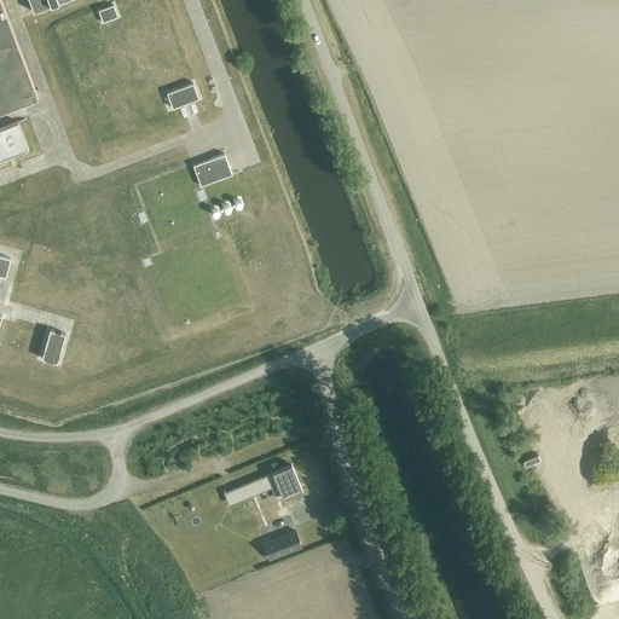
[(0,0),(0,110),(0,111),(38,97),(0,0),(29,0),(34,12),(64,0),(0,0)]
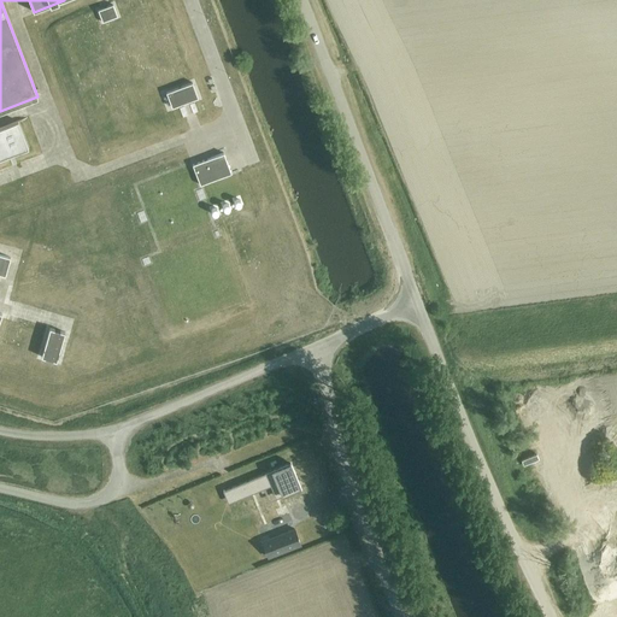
[(113,5),(98,11),(103,22),(117,17),(113,5)]
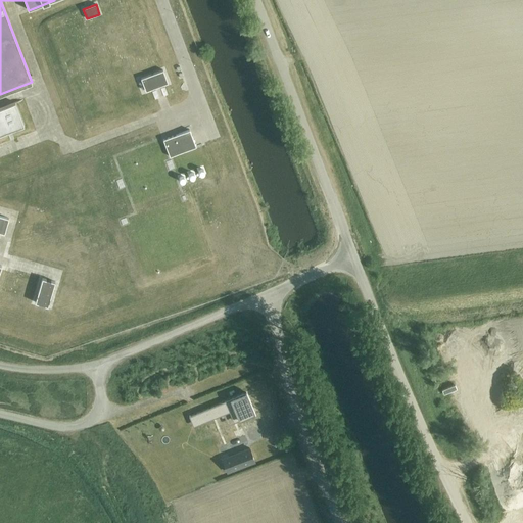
[(168,83),(163,70),(141,79),(146,91),(168,83)]
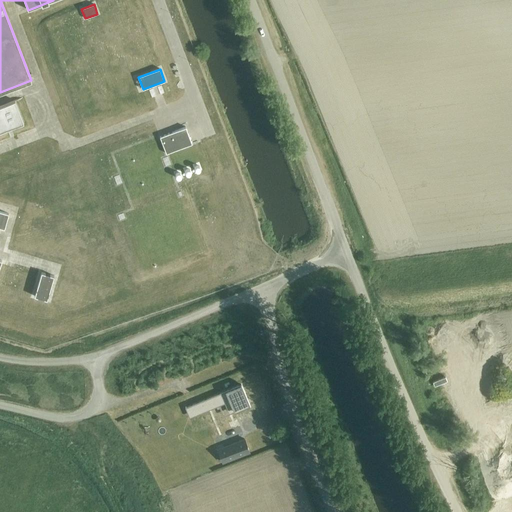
[(15,101),(0,106),(0,132),(24,124),(15,101)]
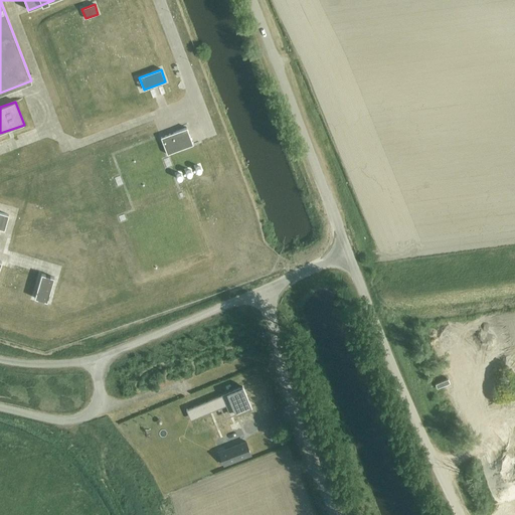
[(161,137),(167,154),(193,144),(187,128),(161,137)]
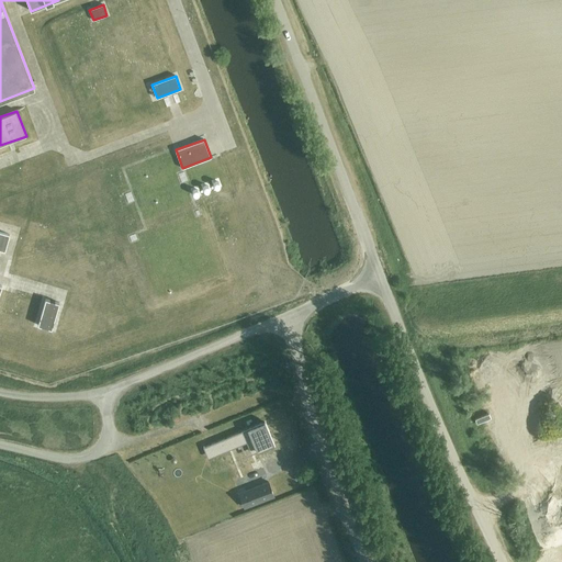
[(195,195),(224,186),(221,177),(192,187),(195,195)]
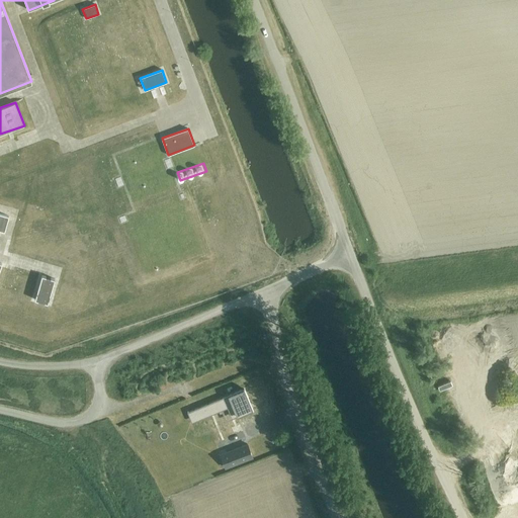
[(0,230),(4,232),(9,217),(0,213),(0,230)]
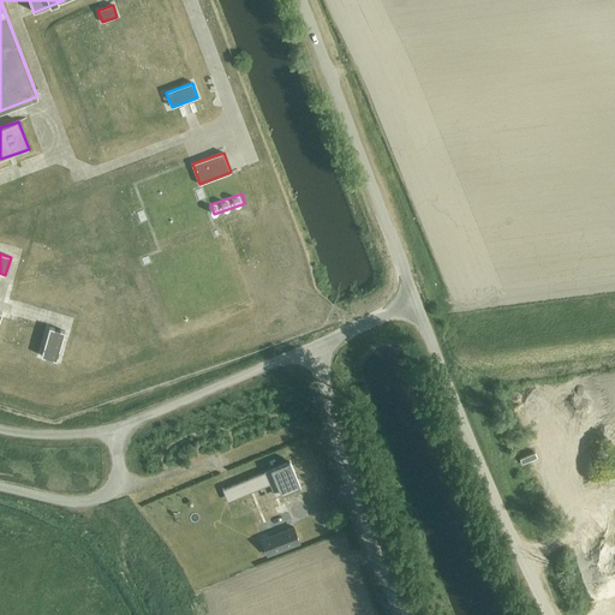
[(40,353),(54,358),(61,330),(48,327),(40,353)]
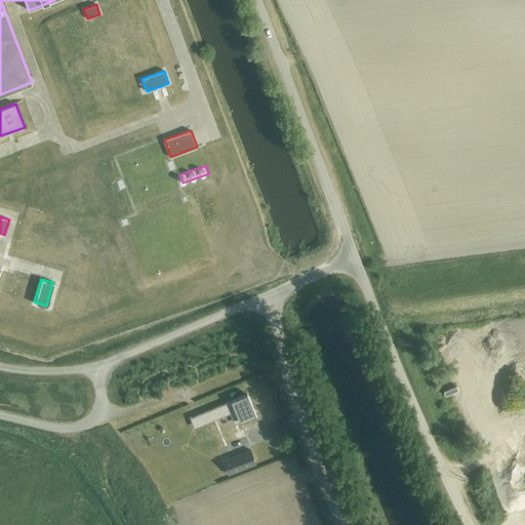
[(247,394),(190,417),(193,427),(231,410),(236,423),(253,416),(250,408),(252,407),(247,394)]
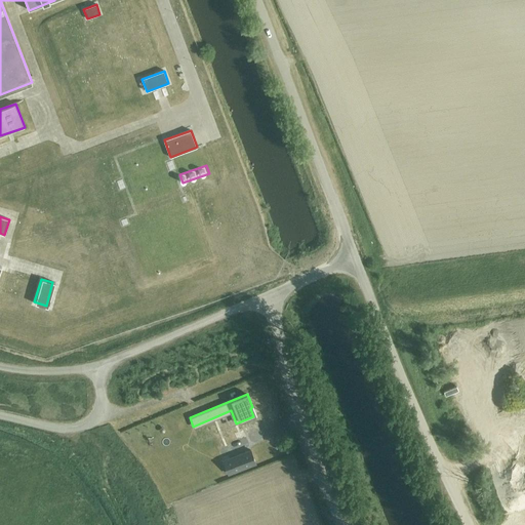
[(218,462),(224,476),(251,466),(246,452),(218,462)]
